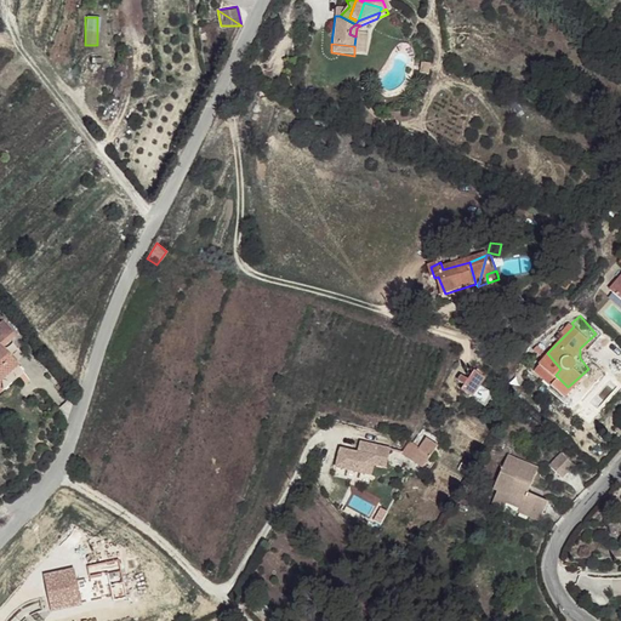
[(3,323),(0,324),(0,346),(3,348),(15,337),(3,323)]
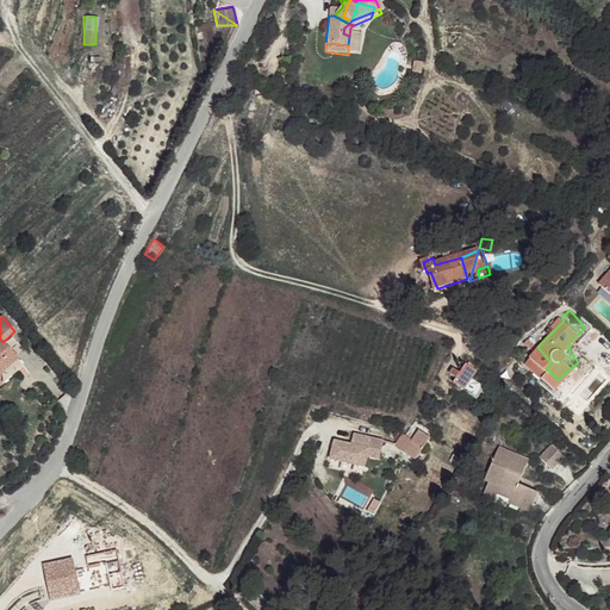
[(542,332),(535,325),(530,330),(536,337),(542,332)]
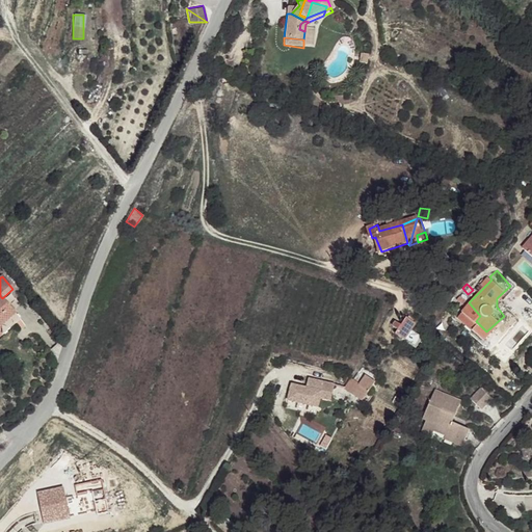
[(514,290),(510,286),(498,297),(502,301),(514,290)]
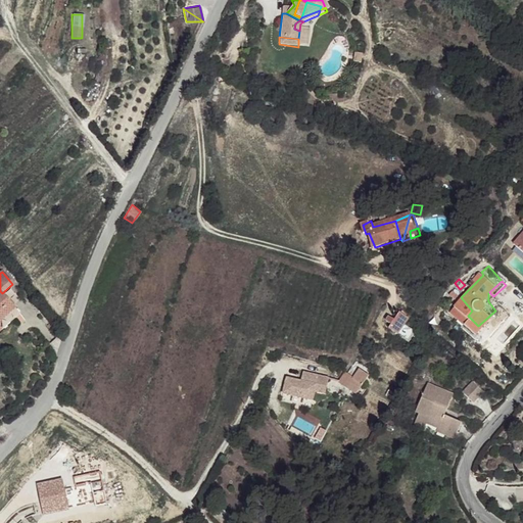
[(0,321),(14,307),(2,293),(0,291),(0,321)]
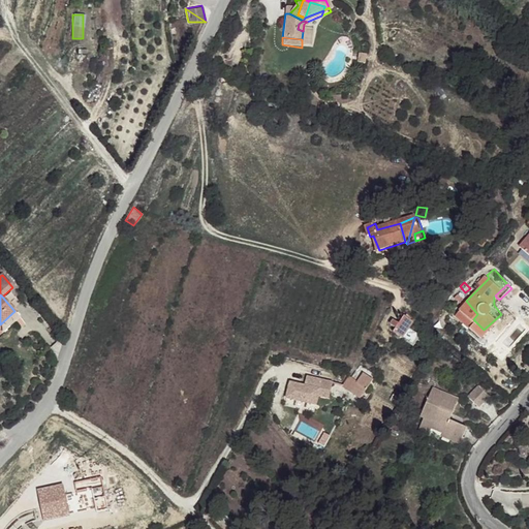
[(14,311),(0,324),(0,332),(2,335),(21,318),(14,311)]
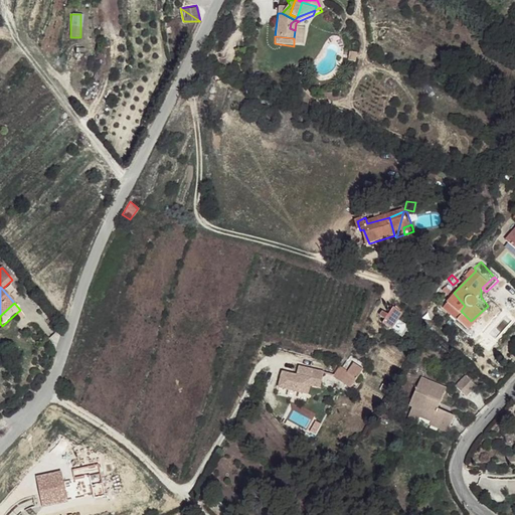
[(402,310),(393,304),(389,310),(386,315),(383,319),(391,325),(399,315),(402,310)]
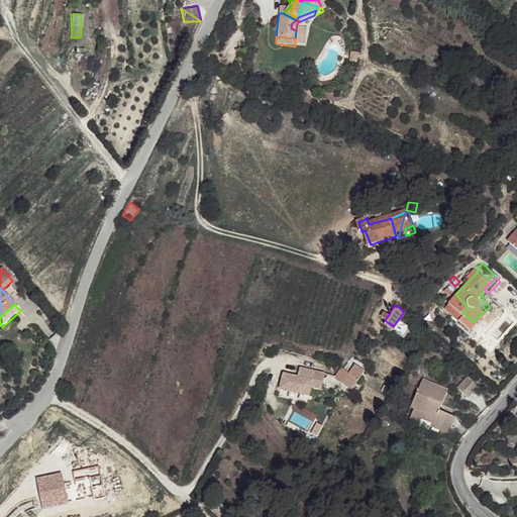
[(391,311),(386,307),(383,312),(388,316),(391,311)]
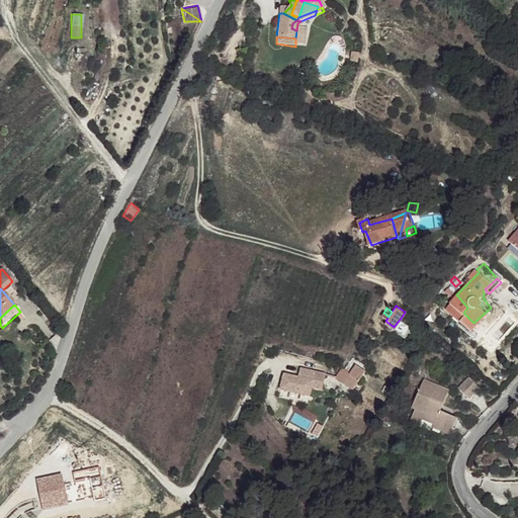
[(405,320),(402,317),(394,327),(398,329),(405,320)]
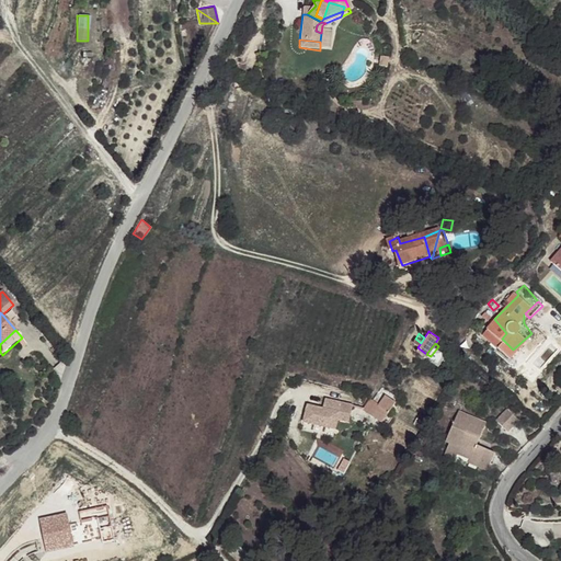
[(445,351),(438,346),(431,356),(437,362),(445,351)]
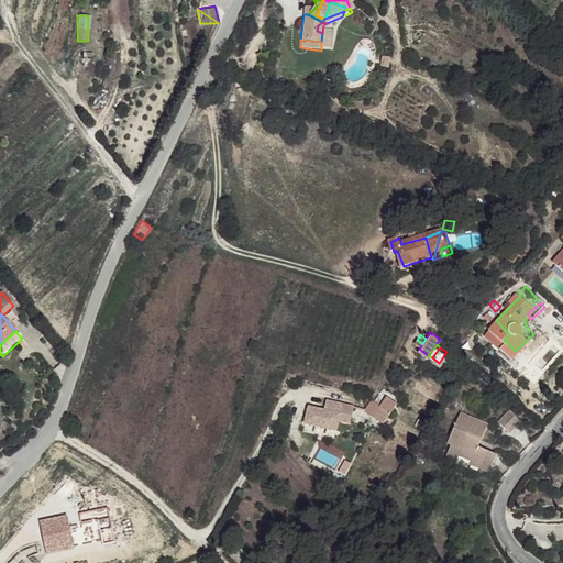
[(392,388),(381,386),(378,392),(375,397),(388,399),(392,388)]
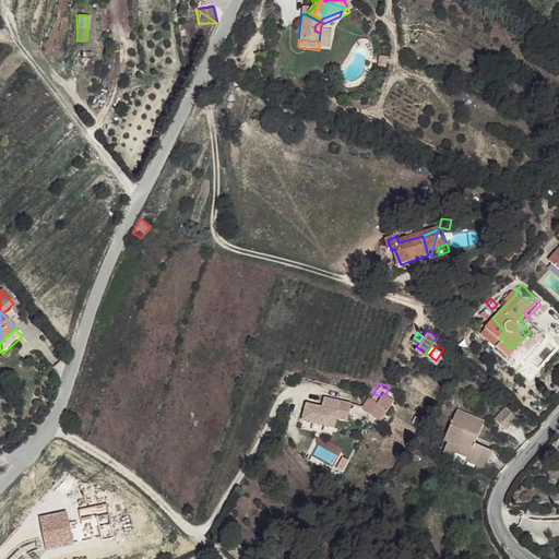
[(304,402),(299,421),(334,429),(336,419),(347,421),(352,402),(323,396),(321,406),(304,402)]
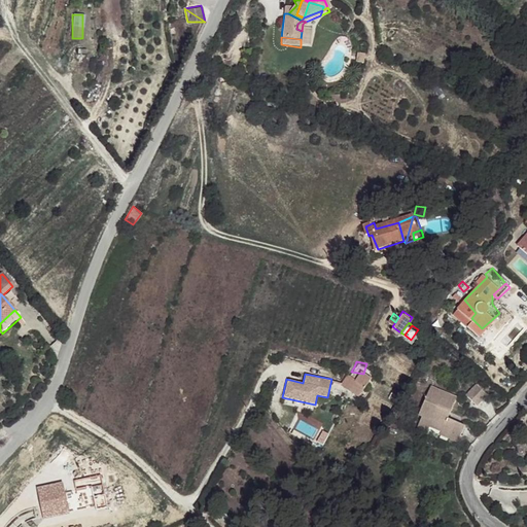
[(338,385),(348,388),(351,376),(341,374),(338,385)]
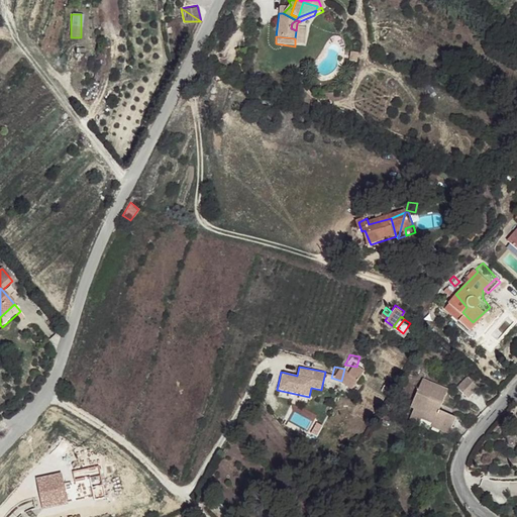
[(354,373),(344,369),(341,381),(351,383),(354,373)]
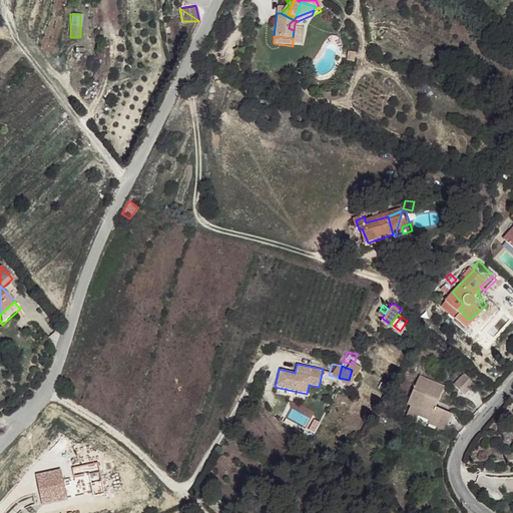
[(472,385),(462,374),(451,386),(462,396),(472,385)]
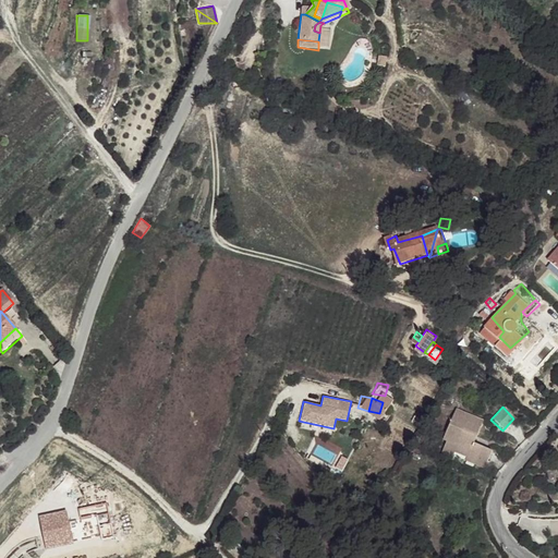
[(480,423),(452,411),(440,439),(444,443),(440,452),(450,458),(451,453),(463,458),(462,461),(481,469),(487,451),(471,444),(480,423)]
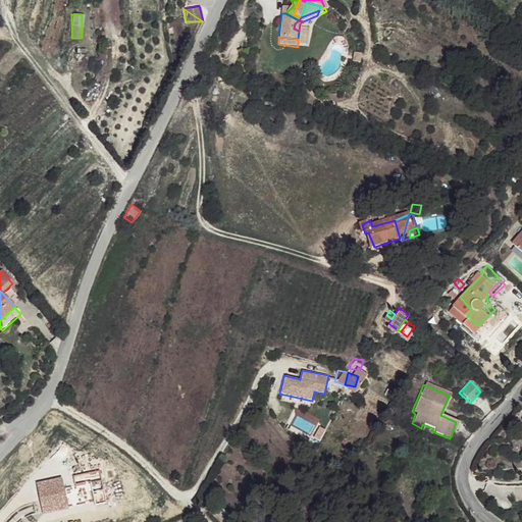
[(60,478),(35,485),(38,494),(62,487),(60,478)]
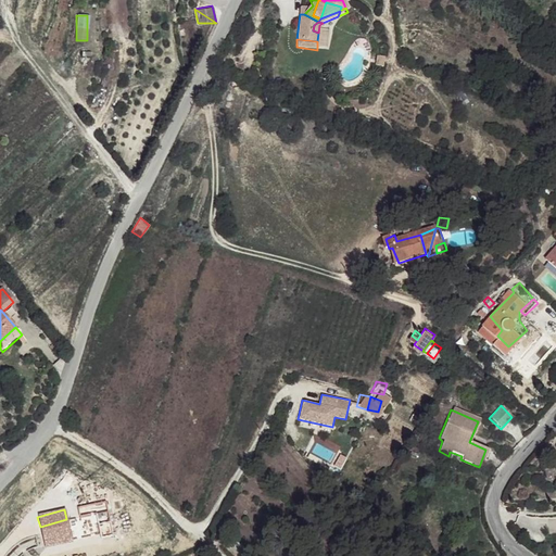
[(93,513),(79,516),(80,521),(84,536),(98,532),(93,513)]
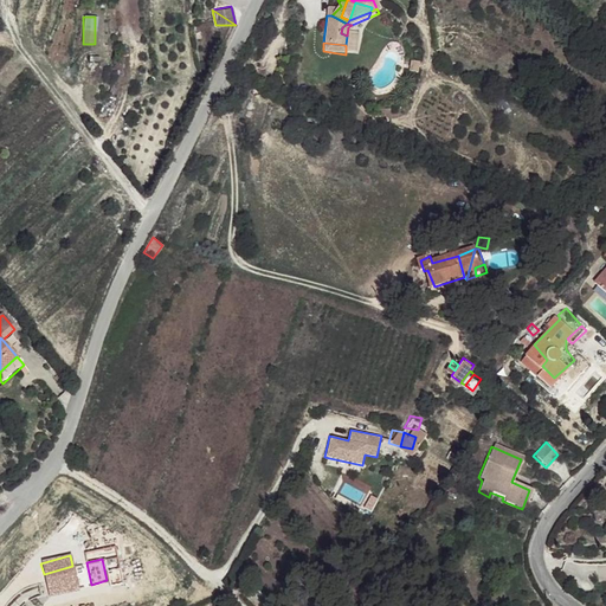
[(72,566),(44,574),(50,598),(79,590),(78,588),(76,572),(75,572),(72,566)]
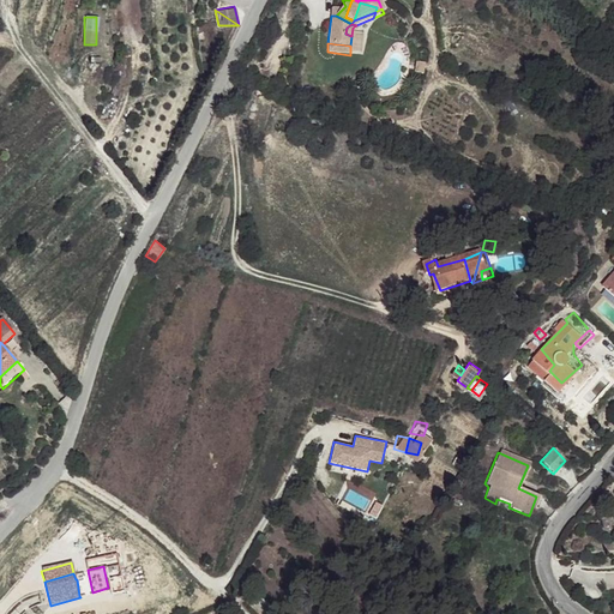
[(89,576),(77,579),(79,596),(92,593),(89,576)]
